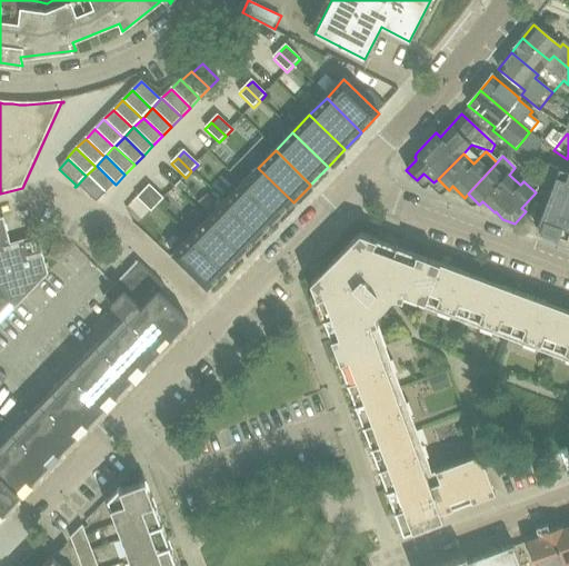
[(557,184),(559,178),(557,178),(560,171),(543,165),(536,186),(539,190),(550,194),(555,182),(557,184)]
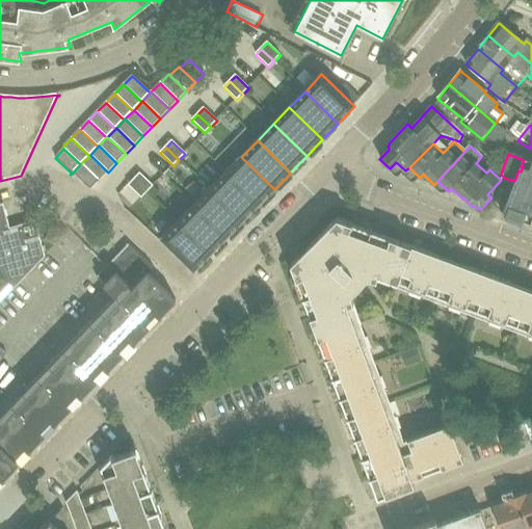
[(89,156),(81,163),(100,181),(108,173),(90,155),(89,156)]
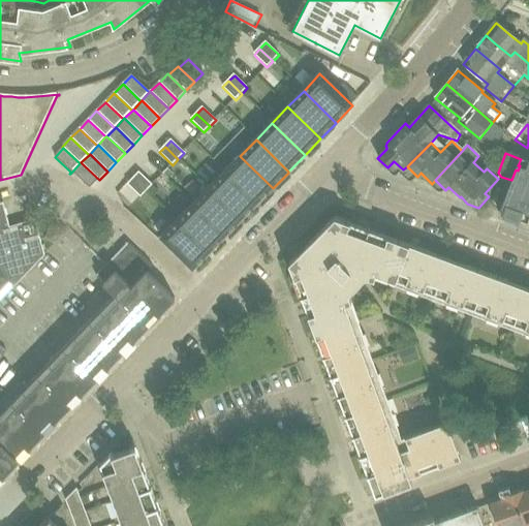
[(240,156),(224,173),(257,205),(272,188),(273,188),(240,156)]
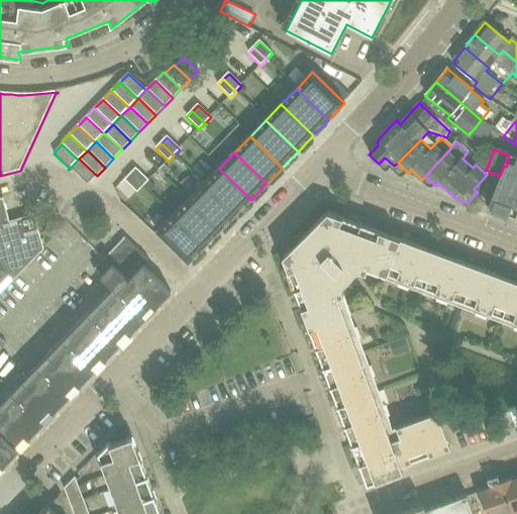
[(504,166),(500,176),(501,177),(489,209),(492,210),(491,211),(504,216),(506,211),(516,214),(515,218),(516,219),(516,217),(516,157),(514,165),(508,162),(506,167),(504,166)]
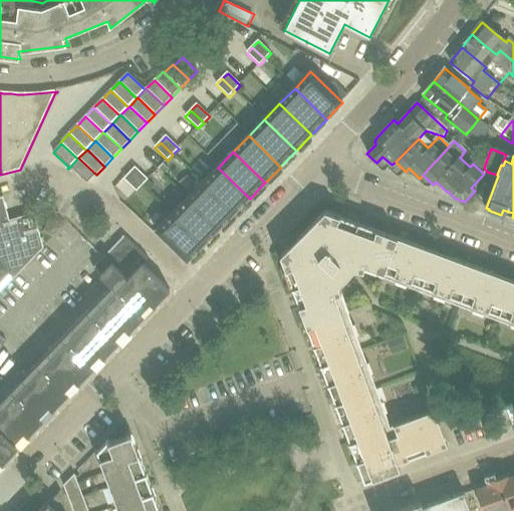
[(77,159),(68,169),(70,172),(73,170),(87,184),(96,175),(78,158),(77,159)]
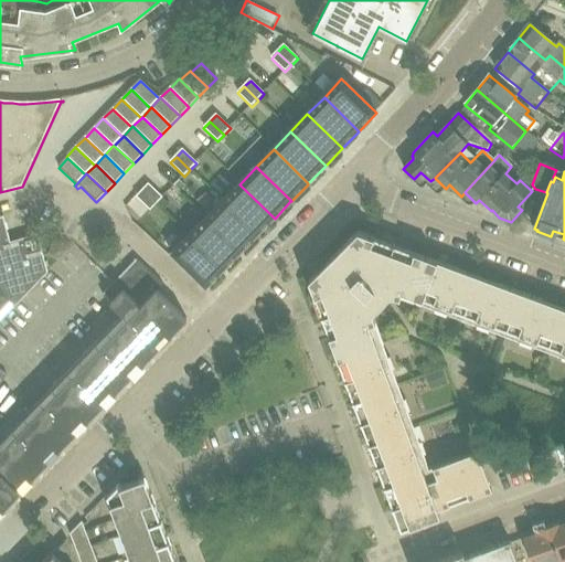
[(149,184),(142,191),(157,205),(162,199),(149,184)]
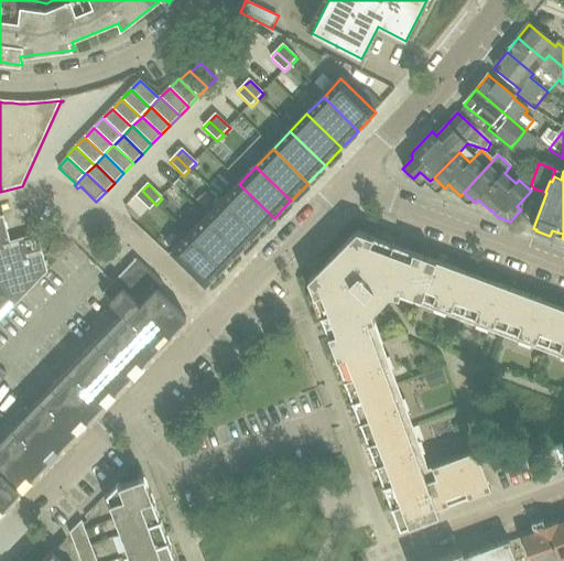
[(273,218),(274,218),(239,184),(223,201),(257,235),(273,218)]
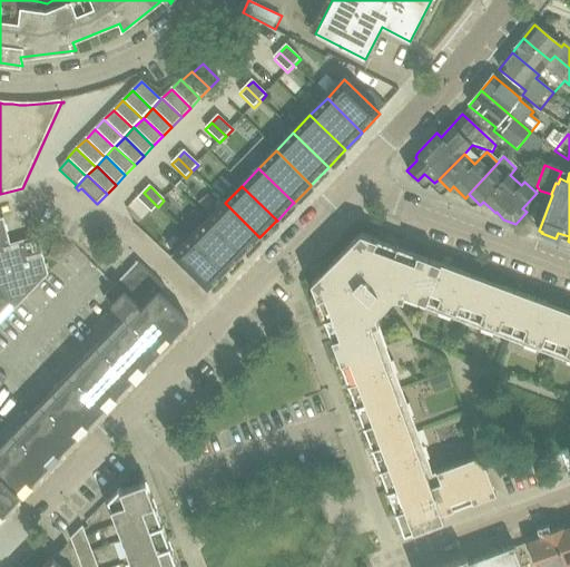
[(151,214),(158,207),(144,193),(137,199),(151,214)]
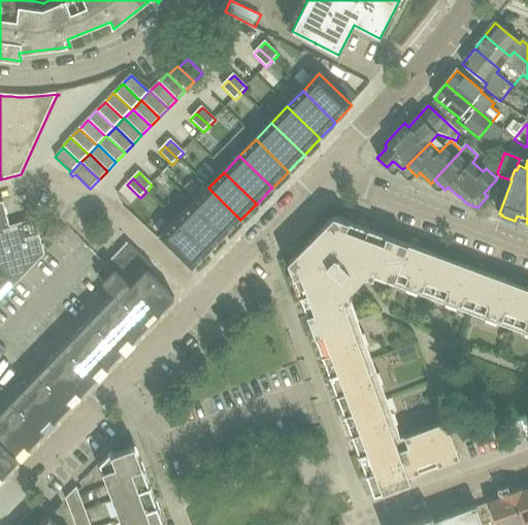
[(192,204),(225,236),(240,220),(208,188),(192,204)]
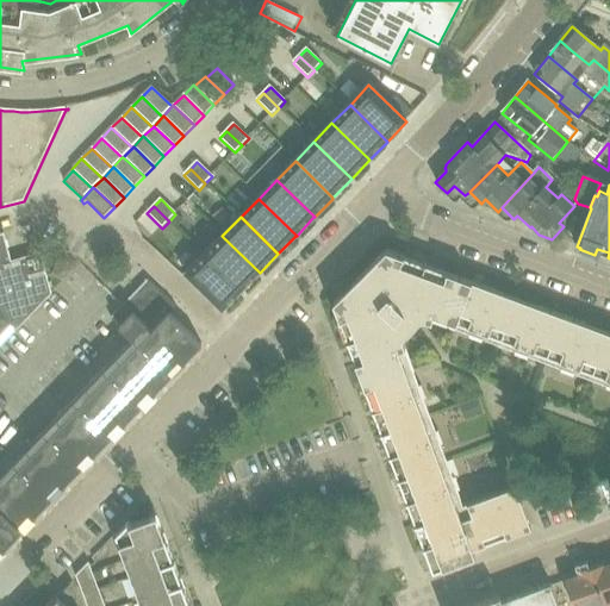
[(4,235),(0,236),(0,312),(18,330),(51,295),(33,226),(32,227),(39,255),(11,262),(4,235)]
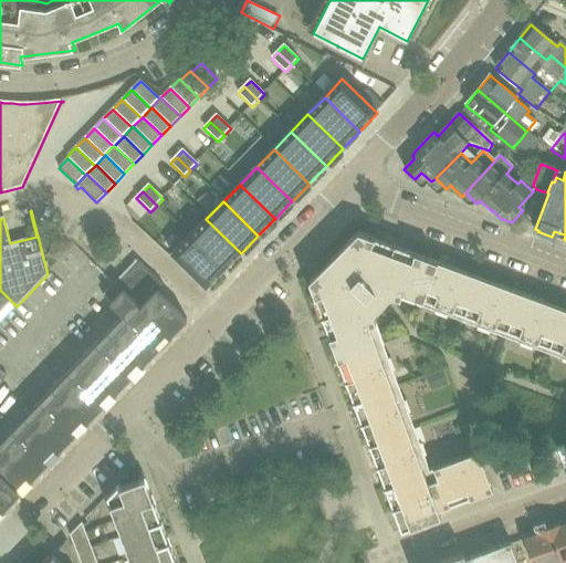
[(189,237),(224,271),(241,253),(206,219),(189,237)]
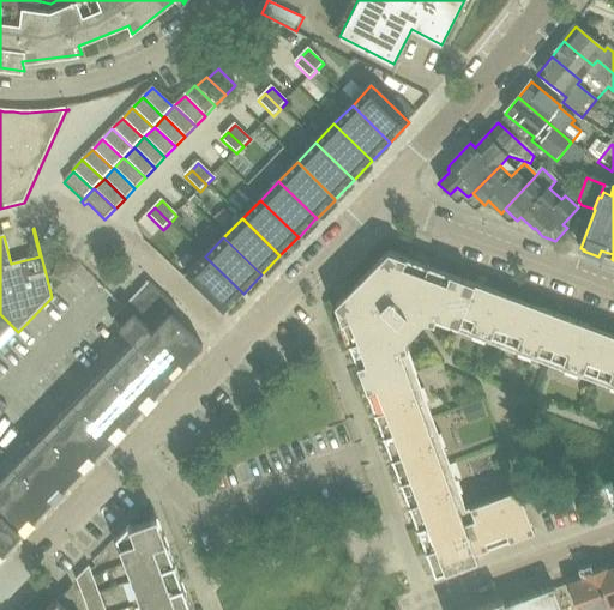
[(336,307),(437,577),(479,561),(476,555),(535,533),(519,490),(461,513),(455,497),(463,494),(458,482),(450,484),(438,451),(446,448),(441,435),(433,439),(421,405),(428,402),(423,390),(416,392),(410,378),(417,375),(405,343),(421,327),(426,322),(457,334),(461,327),(475,333),(473,342),(485,346),(488,338),(522,350),(518,358),(530,363),(534,355),(567,368),(565,375),(577,380),(581,372),(613,385),(611,393),(613,393),(613,336),(389,253),(336,307)]
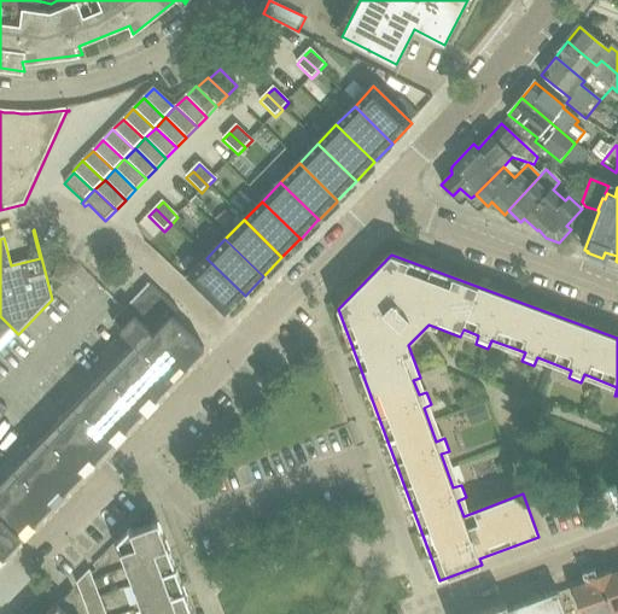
[(220,309),(226,315),(245,296),(207,258),(187,278),(209,298),(207,300),(217,311),(220,309)]
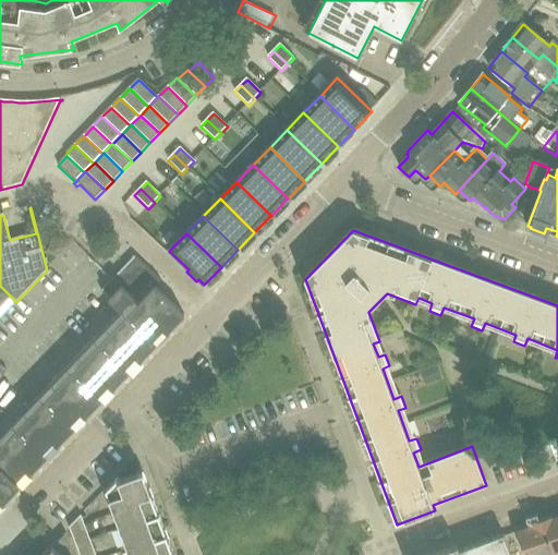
[(63,243),(53,239),(47,253),(58,257),(63,243)]
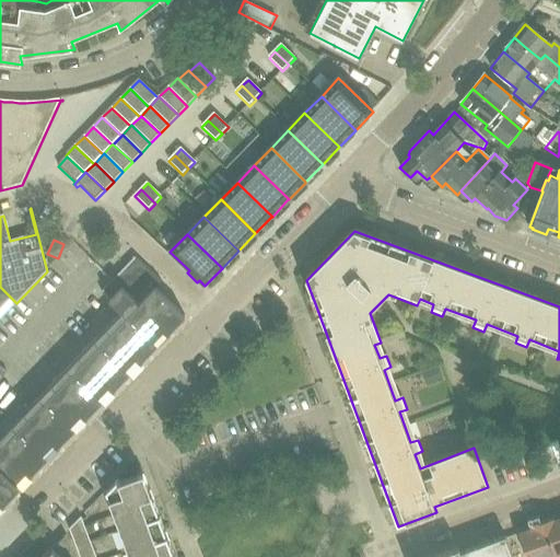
[(0,508),(185,317),(156,290),(162,283),(136,258),(102,293),(127,318),(101,345),(96,340),(26,413),(22,408),(0,430),(0,508)]
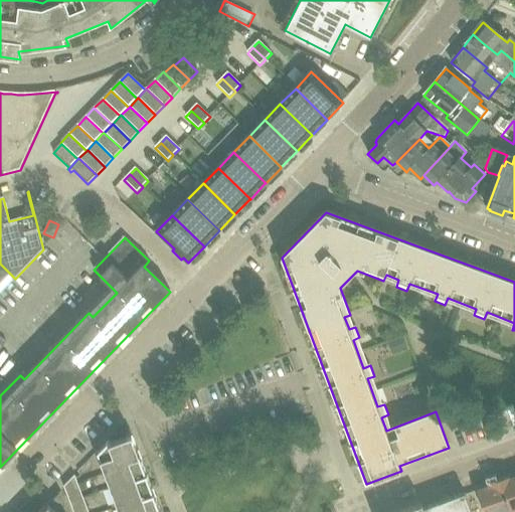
[(0,294),(15,279),(0,264),(0,294)]
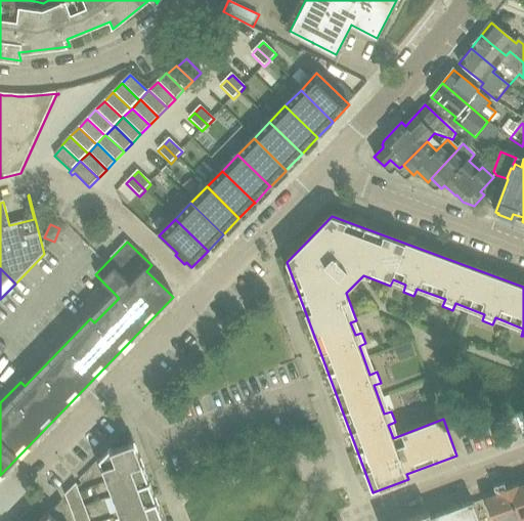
[(111,449),(99,461),(107,483),(114,498),(122,520),(163,520),(158,508),(155,500),(143,468),(134,444),(129,446),(113,452),(111,449)]
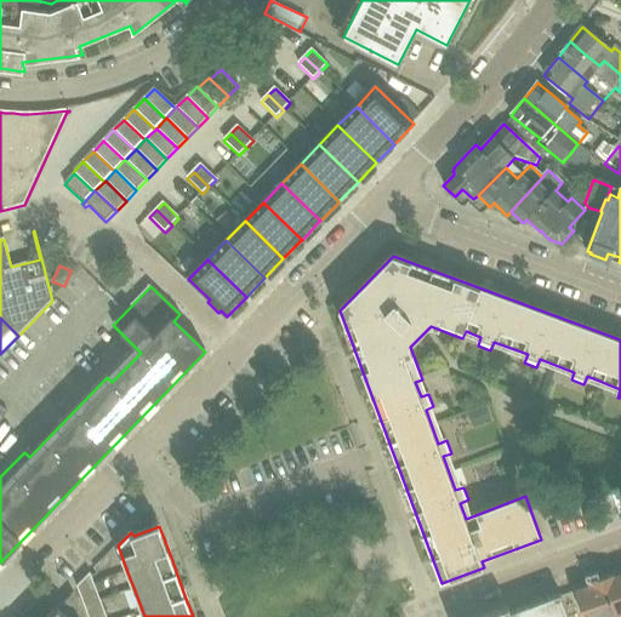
[(620,572),(602,580),(615,616),(620,616),(620,572)]
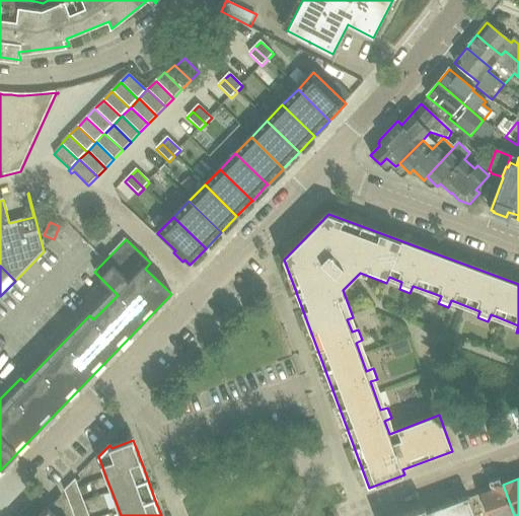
[(86,515),(75,480),(64,492),(73,515),(86,515)]
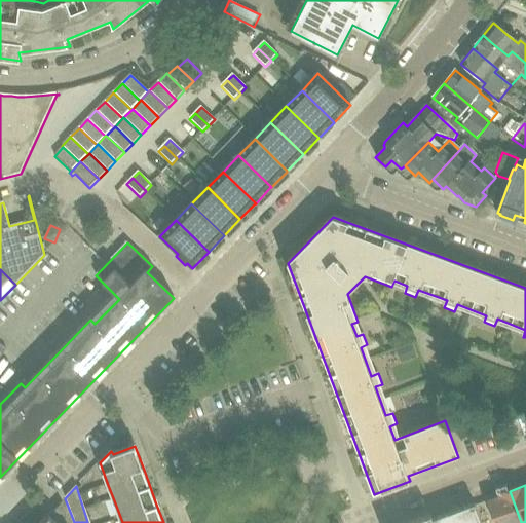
[(521,522),(510,491),(486,499),(494,522),(521,522)]
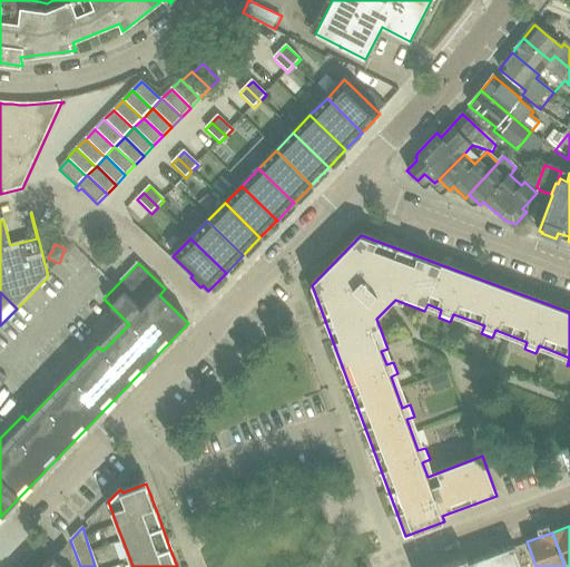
[(75,566),(67,546),(57,557),(53,561),(48,566),(75,566)]
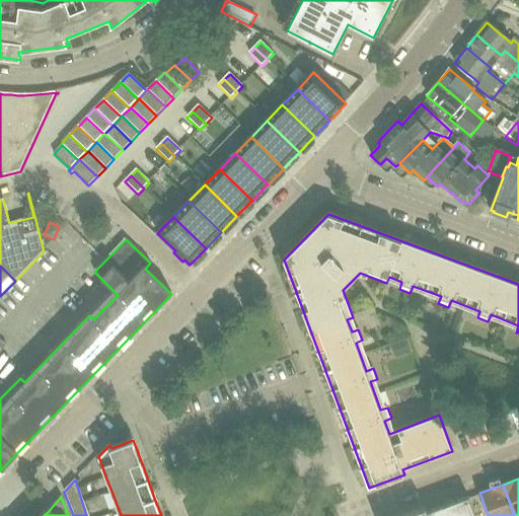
[(426,509),(406,515),(474,515),(468,498),(427,513),(426,509)]
